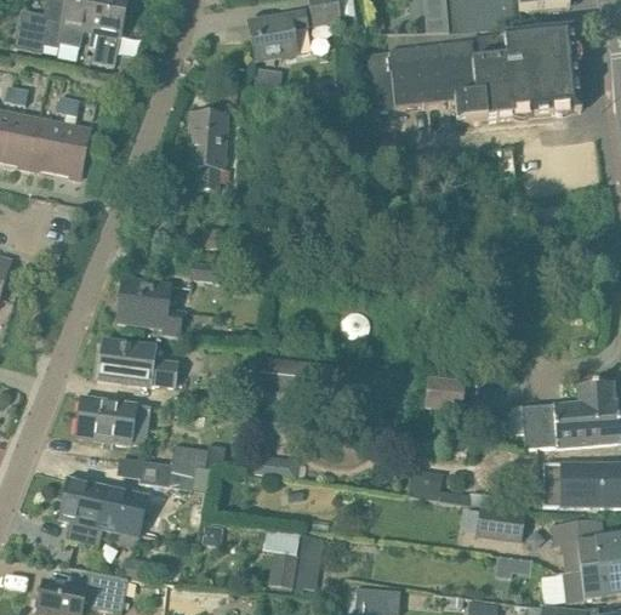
[(80,46),(84,28),(91,29),(97,0),(46,0),(45,13),(24,9),(17,46),(41,50),(43,44),(58,46),(60,41),(80,46)]
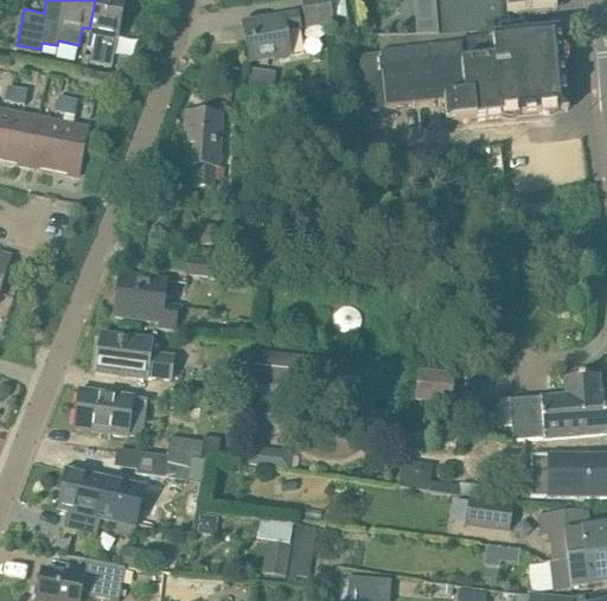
[(95,0),(89,29),(97,31),(93,58),(115,63),(126,0),(95,0)]
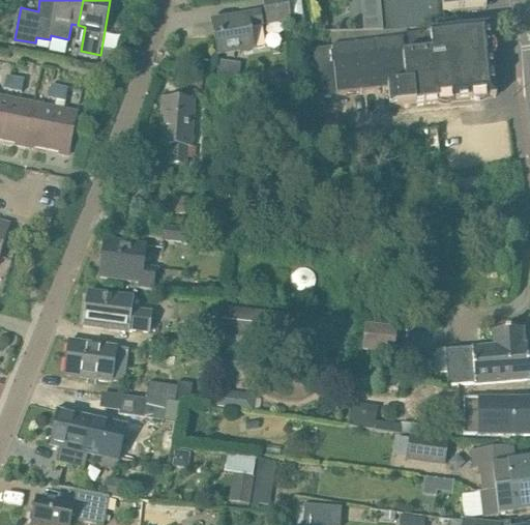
[(263,0),(266,22),(291,18),(290,13),(288,0),(263,0)]
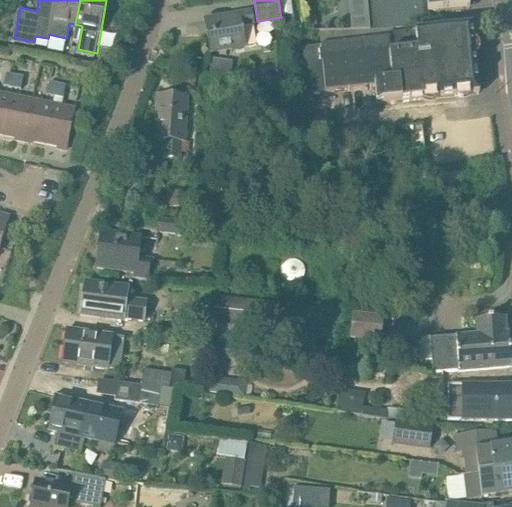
[(349,0),(351,28),(367,28),(369,28),(370,28),(367,0),(349,0)]
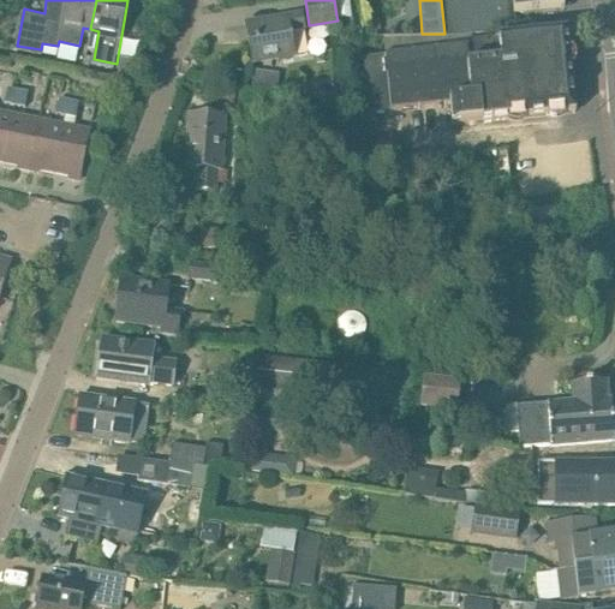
[(518,28),(517,11),(563,6),(562,0),(441,0),(445,34),(518,28)]
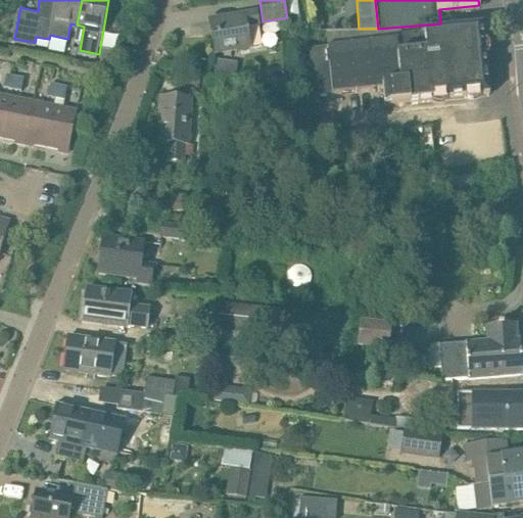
[(249,45),(260,43),(257,20),(255,8),(209,16),(215,50),(249,45)]
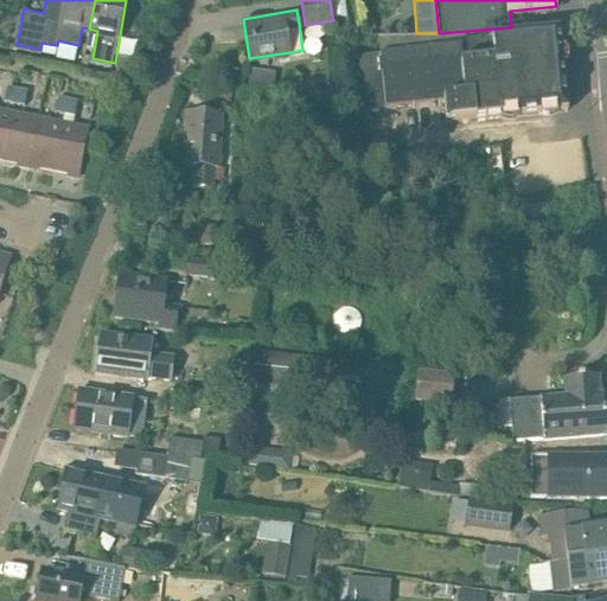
[(347,14),(332,16),(333,20),(336,37),(350,36),(347,14)]
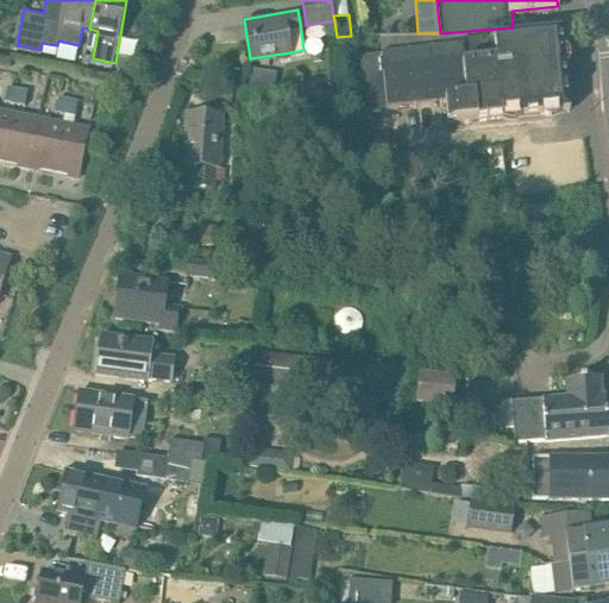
[(470,43),(443,45),(432,46),(432,42),(428,43),(428,46),(359,52),(366,106),(366,108),(435,102),(435,106),(439,105),(439,101),(447,100),(450,120),(571,108),(562,27),(470,37),(470,43)]
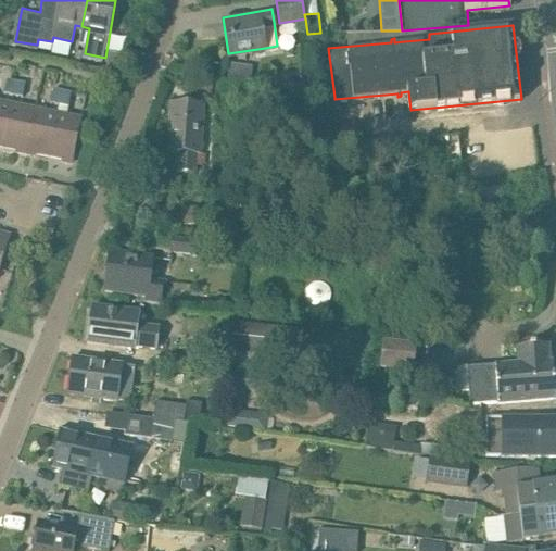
[(123,53),(109,50),(105,65),(119,67),(123,53)]
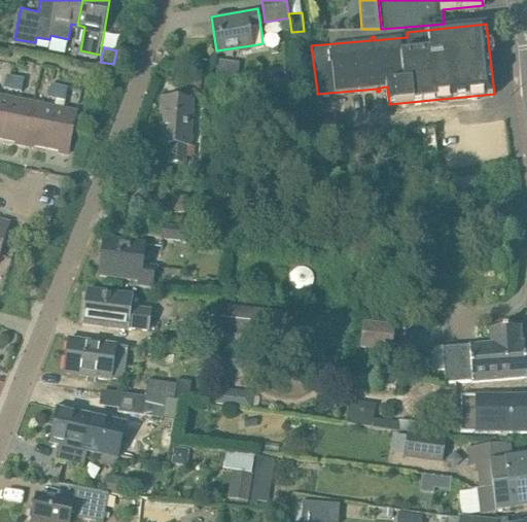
[(219,57),(217,72),(237,74),(239,60),(219,57)]
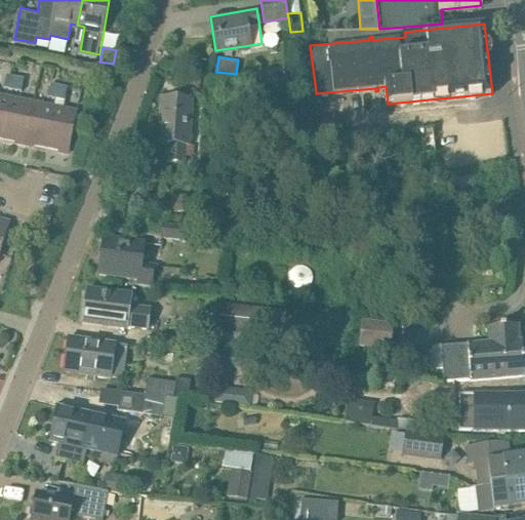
[(6,71),(4,85),(12,87),(15,73),(6,71)]
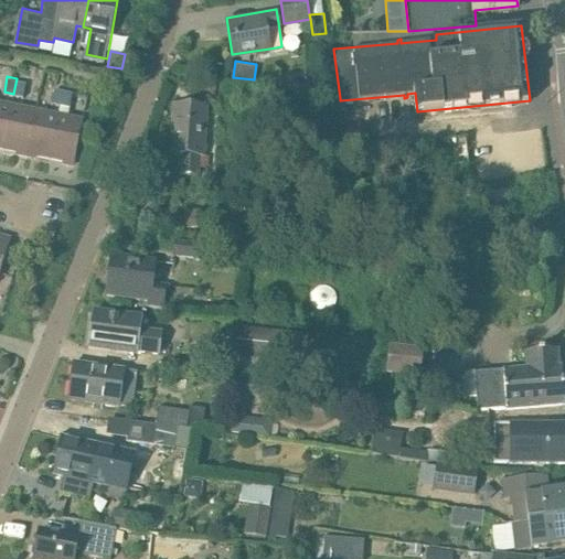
[(17,78),(13,94),(23,95),(27,81),(17,78)]
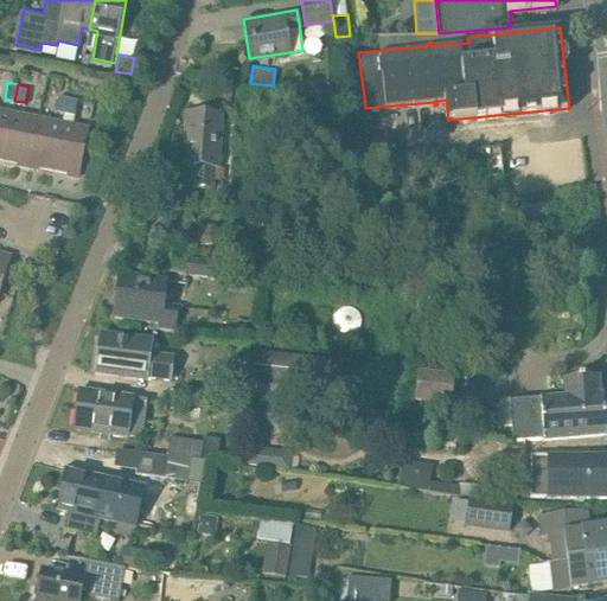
[(237,100),(241,88),(222,84),(219,96),(237,100)]
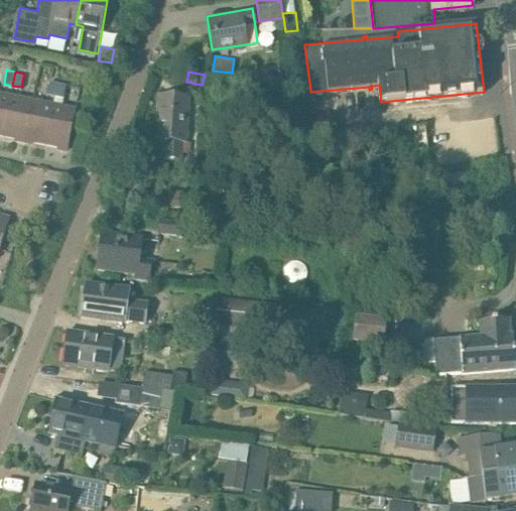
[(50,79),(47,93),(55,94),(58,81),(50,79)]
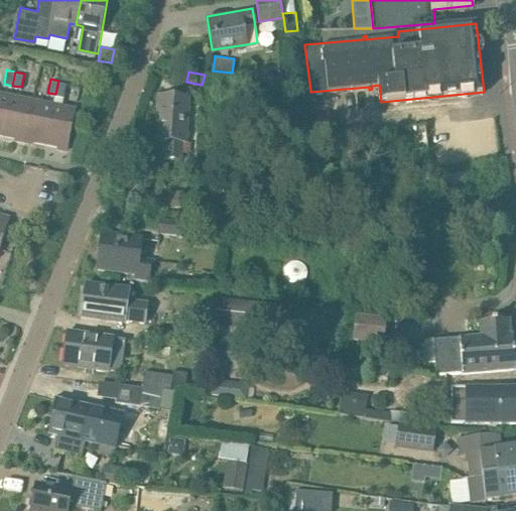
[(58,81),(55,94),(65,96),(68,83),(58,81)]
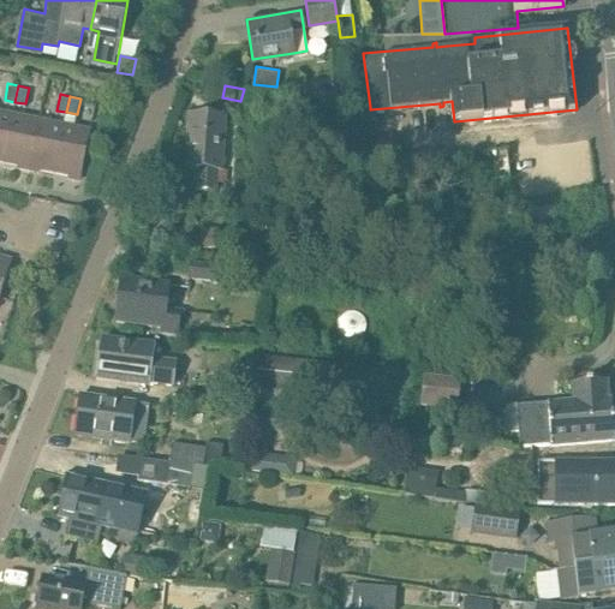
[(16,111),(0,107),(0,159),(5,160),(16,111)]
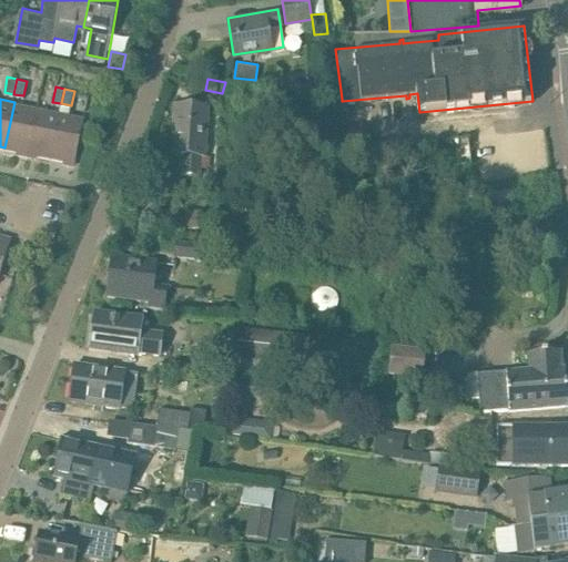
[(28,153),(38,108),(14,102),(4,147),(28,153)]
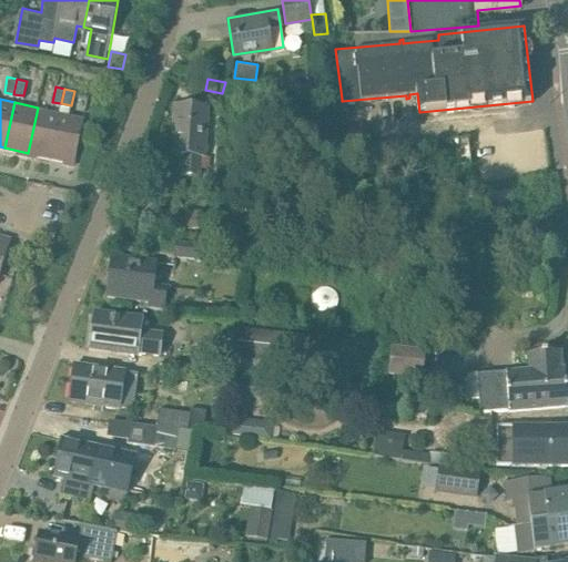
[(172,151),(182,152),(181,171),(201,172),(201,165),(208,165),(209,153),(206,153),(210,105),(175,103),(172,151)]
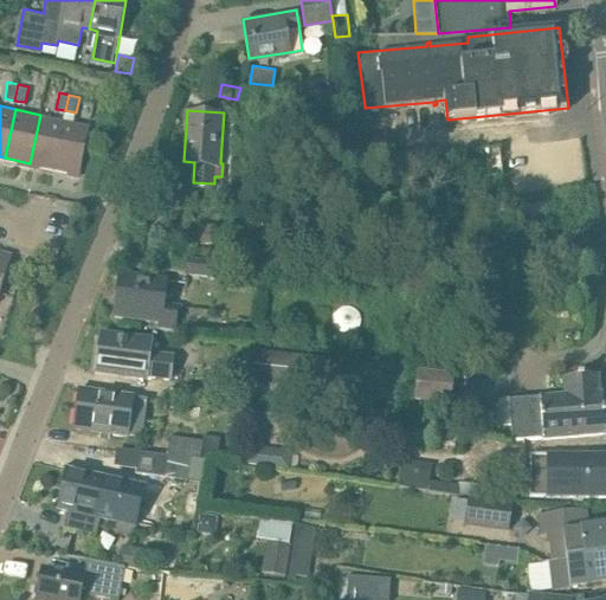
[(66,121),(40,115),(30,163),(56,168),(66,121)]
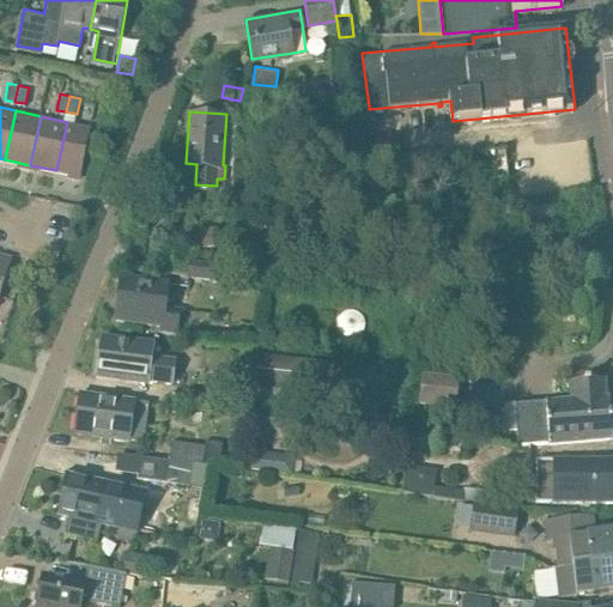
[(67,122),(56,170),(82,176),(92,127),(67,122)]
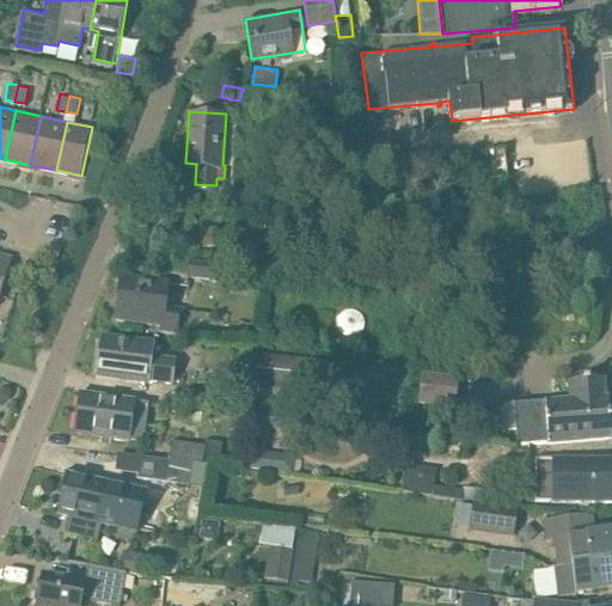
[(215,226),(200,225),(199,240),(200,240),(214,242),(215,226)]
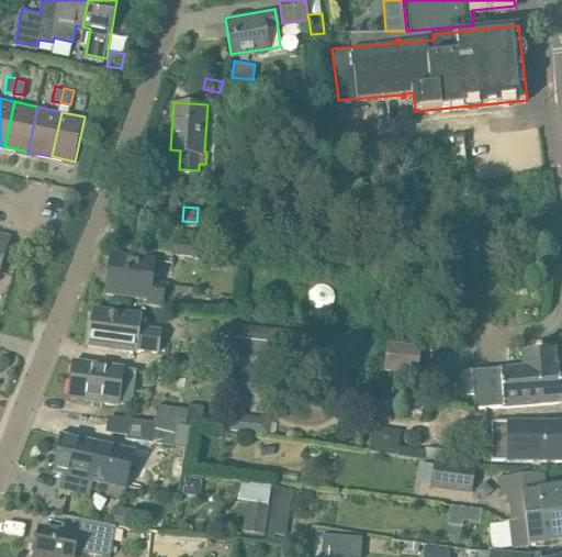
[(0,234),(0,265),(9,237),(0,234)]
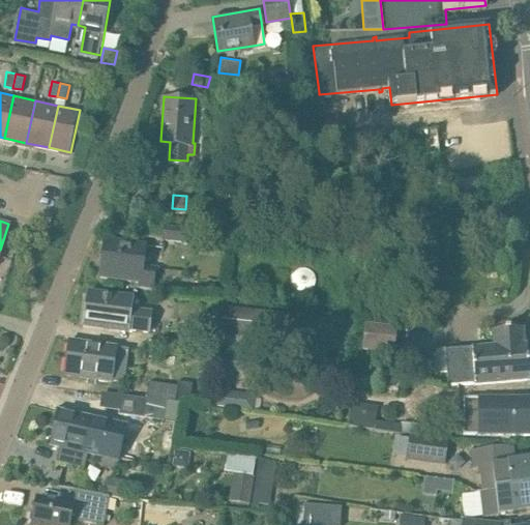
[(192,226),(164,223),(162,237),(189,240),(192,226)]
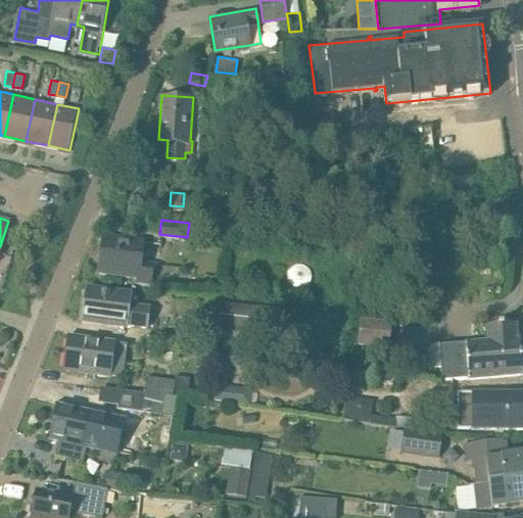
[(144,239),(104,234),(99,269),(151,277),(153,262),(141,260),(144,239)]
